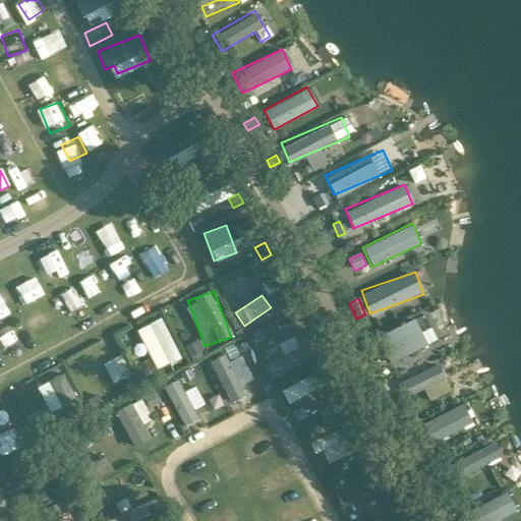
[(157,369),(181,358),(161,316),(136,329),(157,369)]
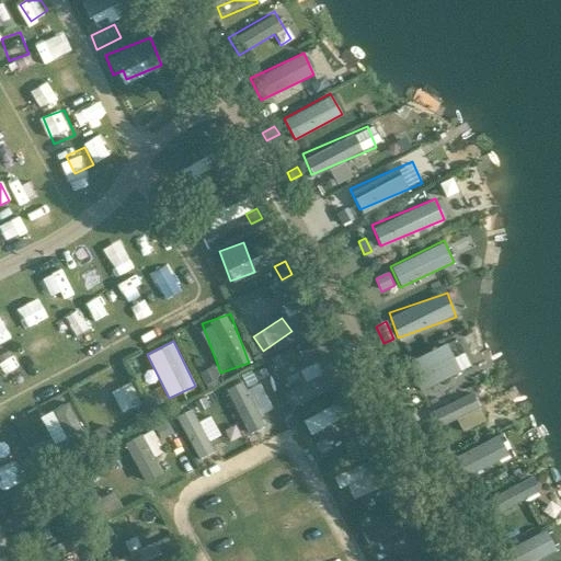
[(446,344),(407,364),(412,375),(421,391),(460,371),(446,344)]
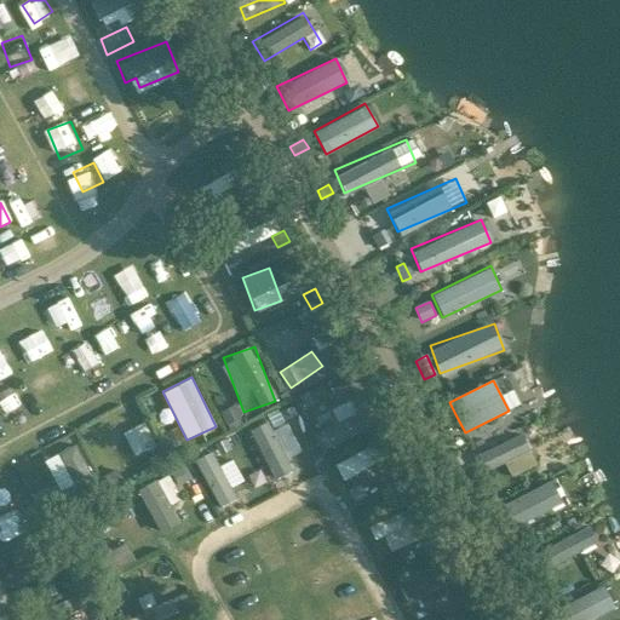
[(449,402),(435,409),(441,422),(455,414),(449,402)]
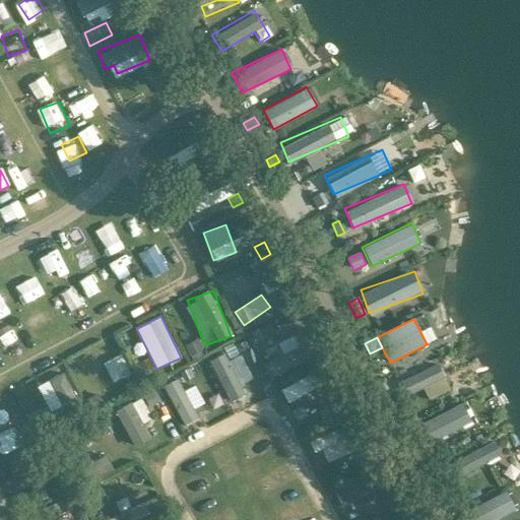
[(224,348),(229,358),(244,351),(240,341),(224,348)]
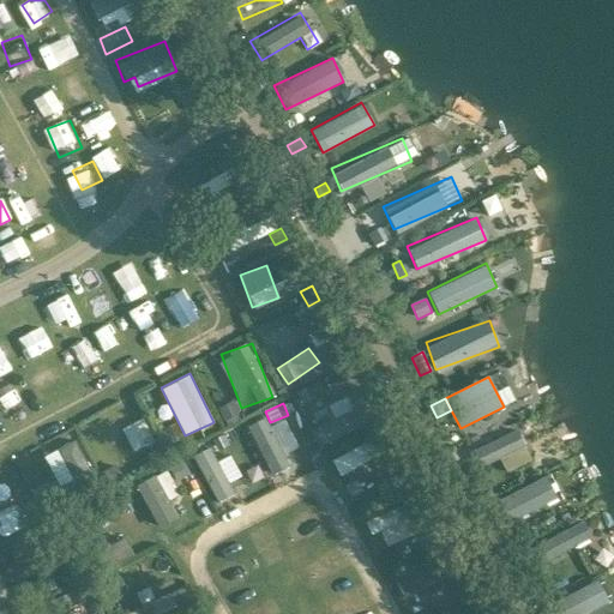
[(345,411),(318,427),(326,443),(354,427),(345,411)]
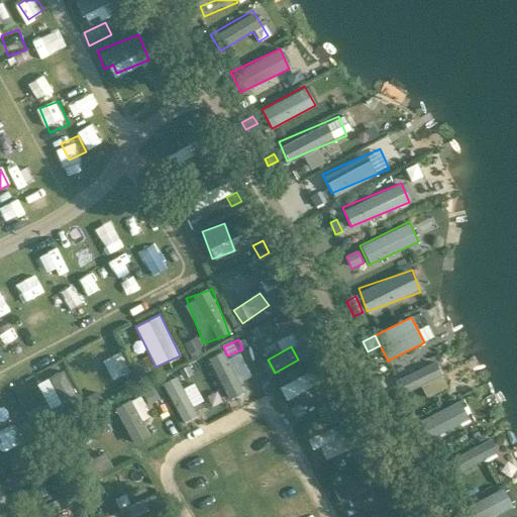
[(102,359),(113,380),(130,370),(120,350),(102,359)]
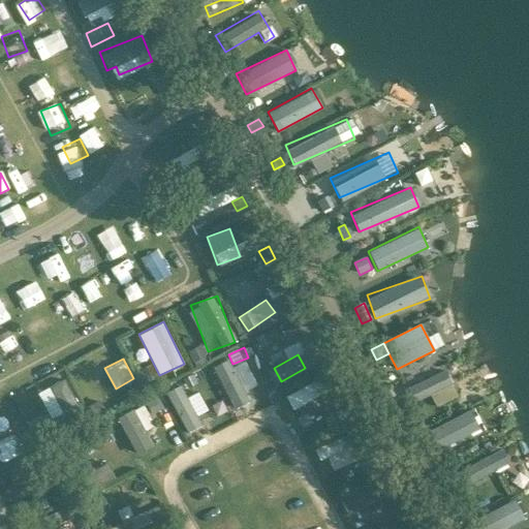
[(251,401),(247,389),(256,385),(247,361),(230,366),(228,359),(216,363),(230,407),(251,401)]
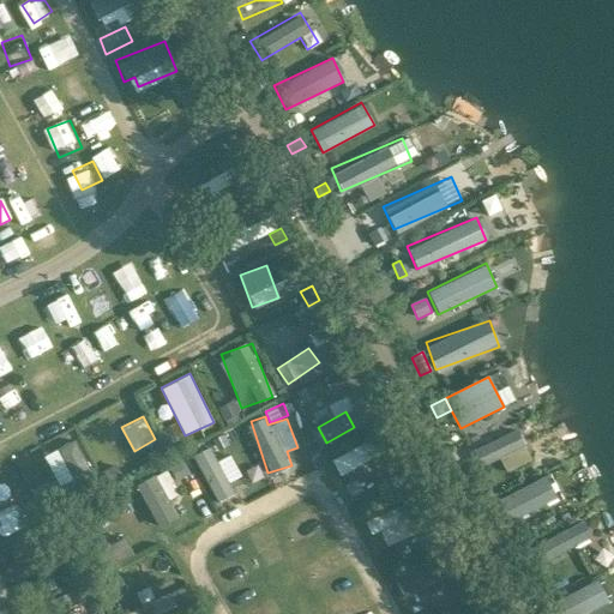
[(175,423),(163,429),(169,441),(181,435),(175,423)]
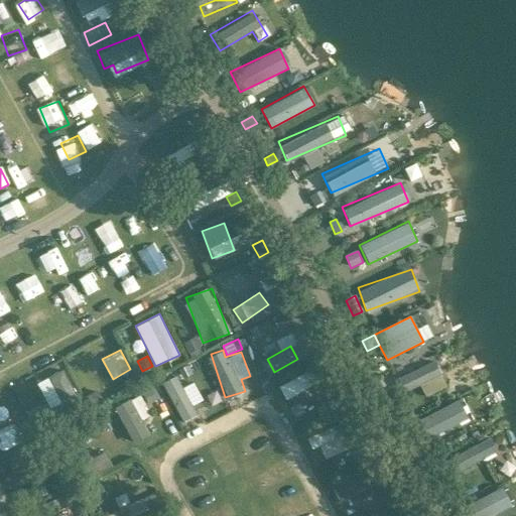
[(398,406),(446,387),(435,359),(387,378),(398,406)]
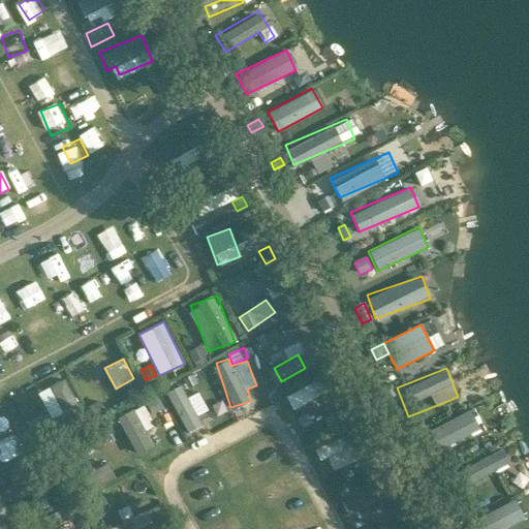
[(63,376),(36,394),(54,421),(81,404),(63,376)]
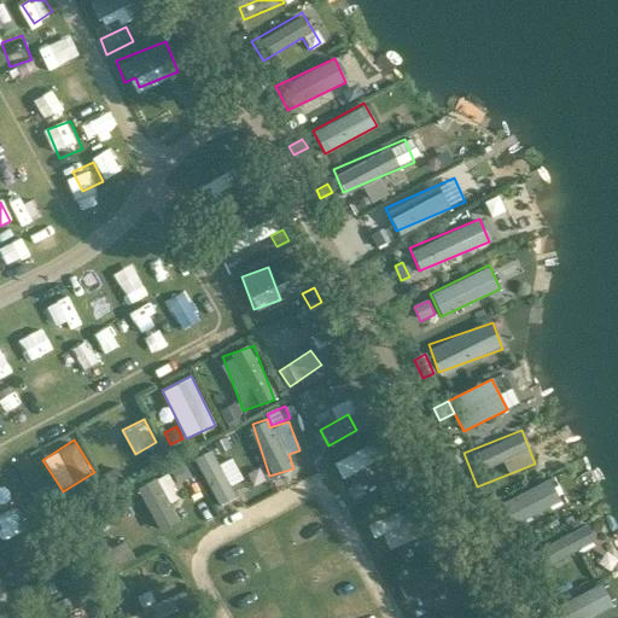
[(243,478),(232,456),(220,462),(213,447),(193,456),(217,506),(239,496),(233,484),(243,478)]
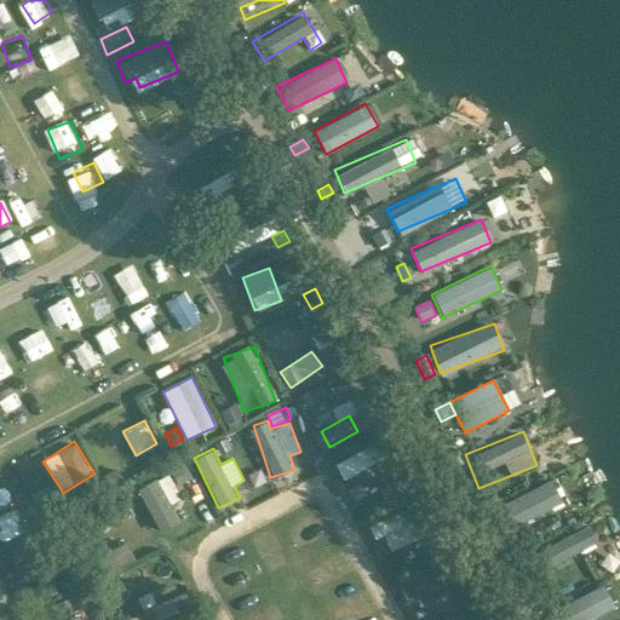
[(334,464),(342,480),(369,465),(362,451),(334,464)]
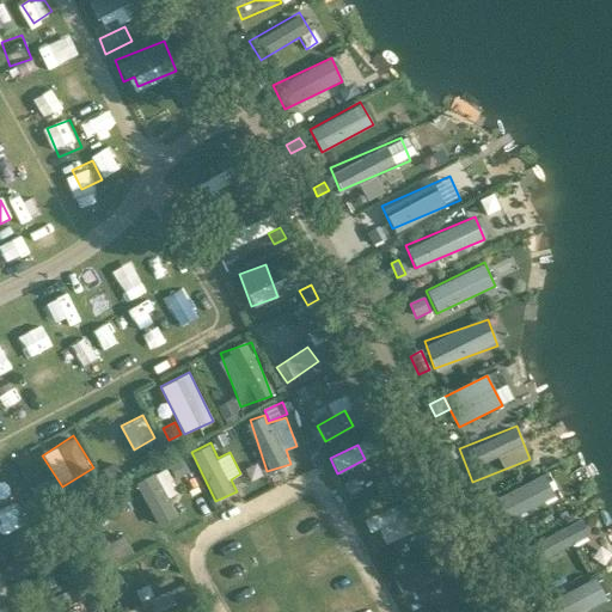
[(179,463),(170,467),(177,478),(185,473),(179,463)]
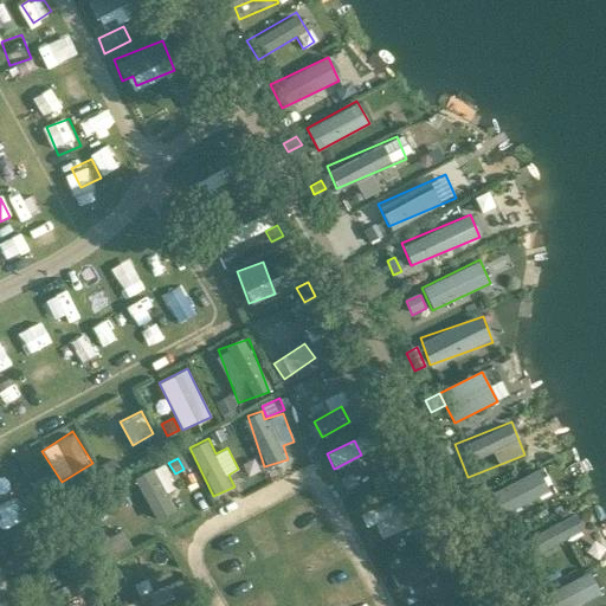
[(107,482),(121,474),(113,459),(100,466),(107,482)]
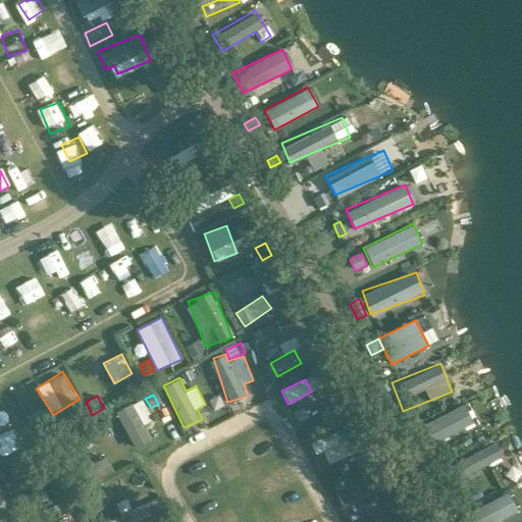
[(0,404),(0,424),(17,417),(9,400),(0,404)]
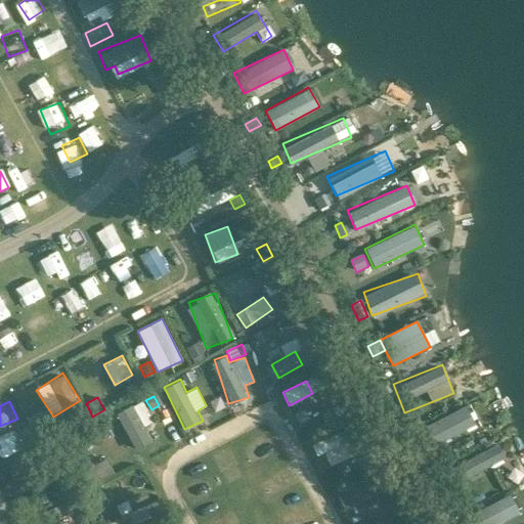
[(144,401),(117,411),(129,448),(150,441),(144,424),(151,422),(144,401)]
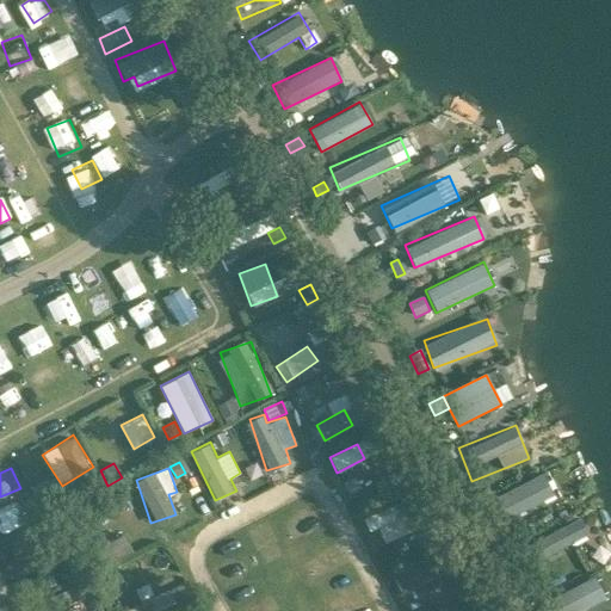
[(504,519),(560,495),(549,471),(494,495),(504,519)]
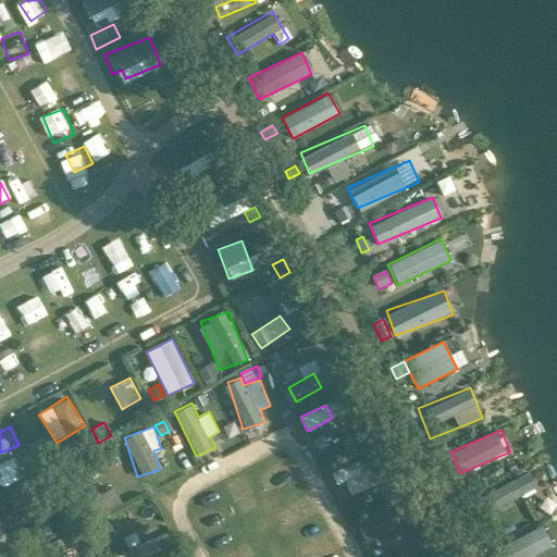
[(231,481),(237,499),(249,495),(244,478),(231,481)]
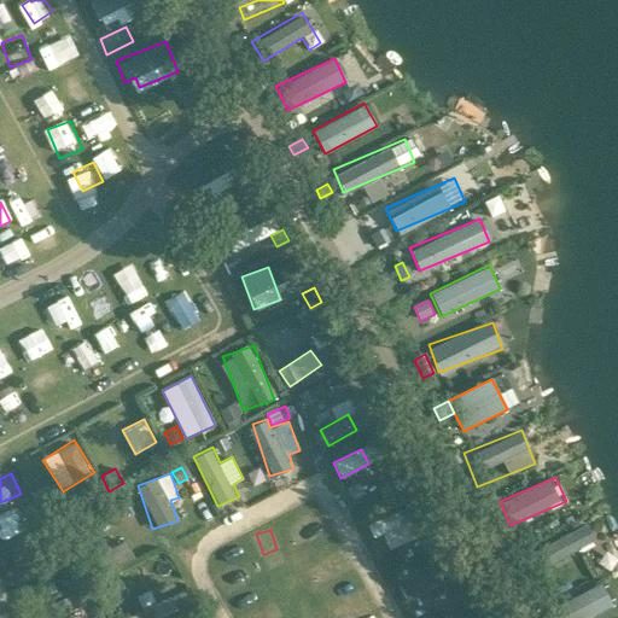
[(540,535),(540,563),(596,563),(595,535),(540,535)]
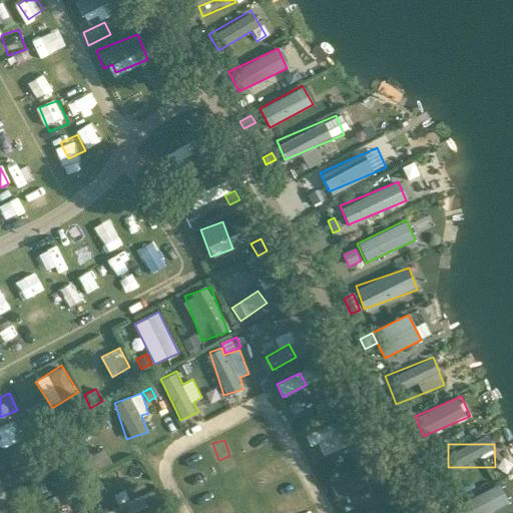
[(336,469),(330,458),(314,466),(321,478),(336,469)]
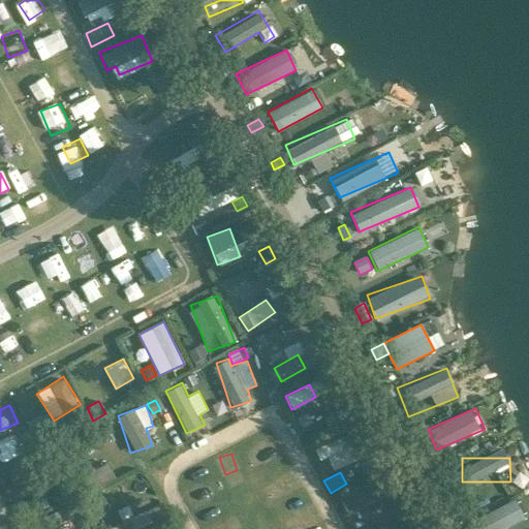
[(385,507),(374,481),(340,495),(350,521),(385,507)]
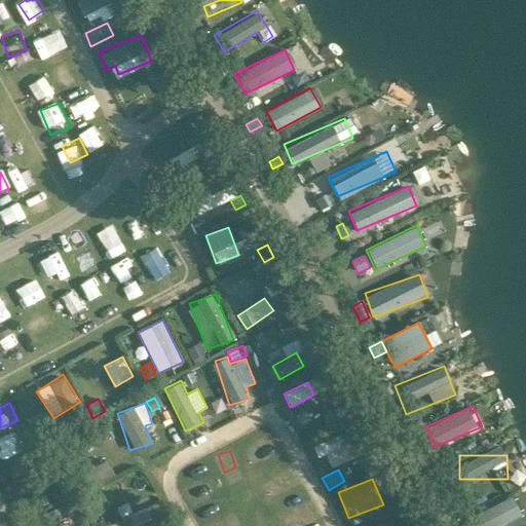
[(69,490),(63,480),(53,485),(59,495),(69,490)]
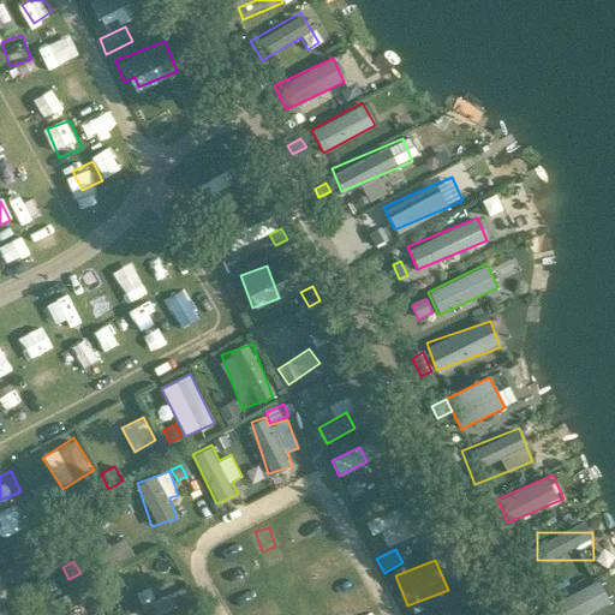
[(530,590),(538,585),(532,573),(524,578),(530,590)]
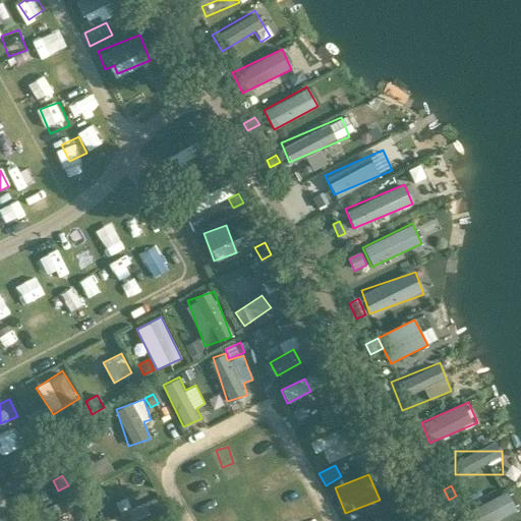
[(93,506),(102,502),(97,491),(88,496),(93,506)]
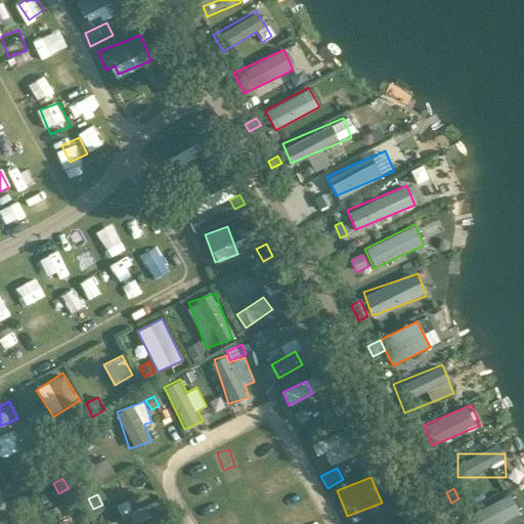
[(470,523),(496,523),(519,515),(510,494),(466,514),(470,523)]
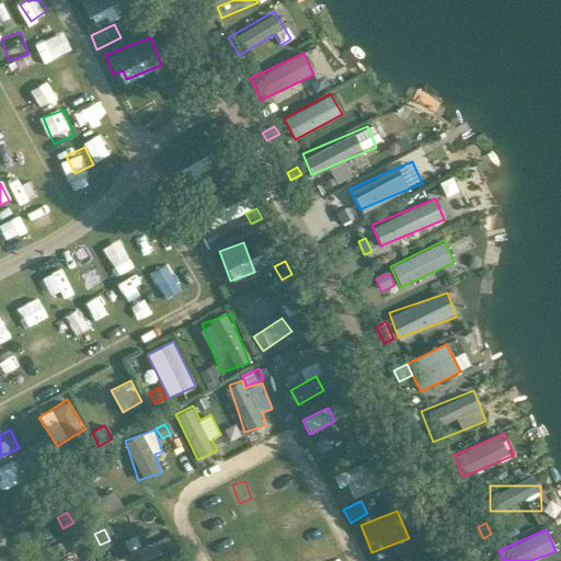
[(435,545),(428,533),(414,540),(422,552),(435,545)]
